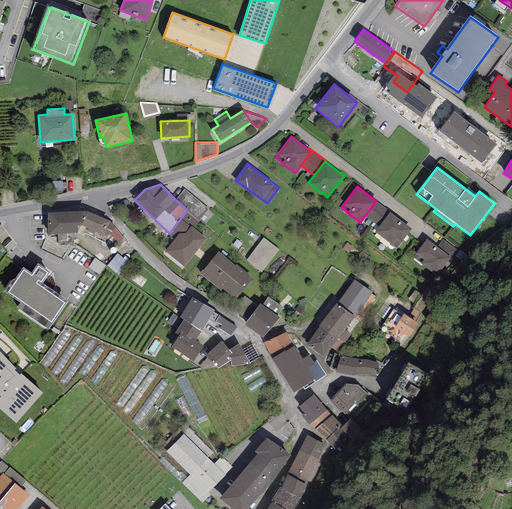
[(185,187),(175,199),(187,210),(199,219),(209,207),(185,187)]
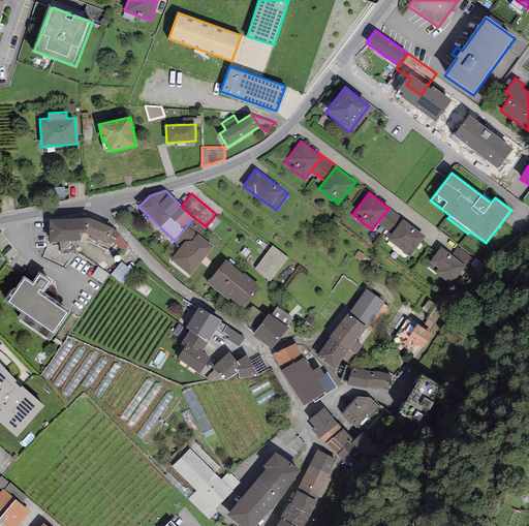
[(390,207),(389,208),(378,221),(391,230),(402,216),(390,207)]
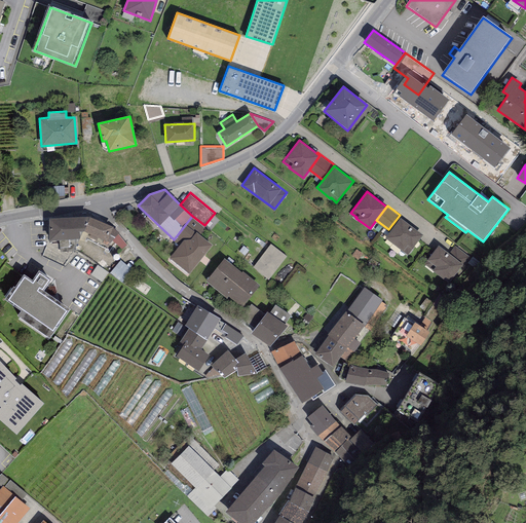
[(90,216),(48,218),(49,241),(79,238),(79,232),(84,231),(90,217),(90,216)]
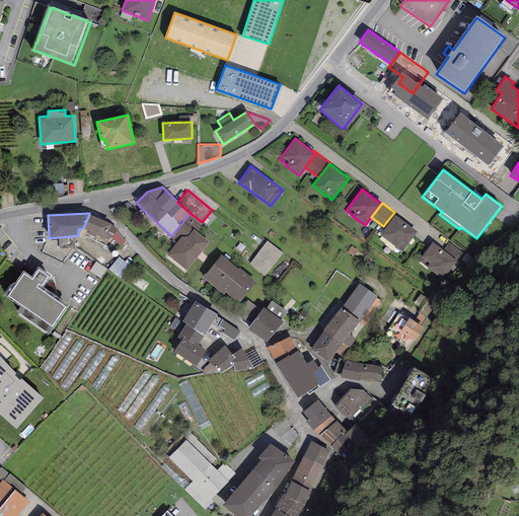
[(177,240),(167,253),(187,269),(209,241),(197,231),(203,224),(202,222),(190,213),(171,236),(177,240)]
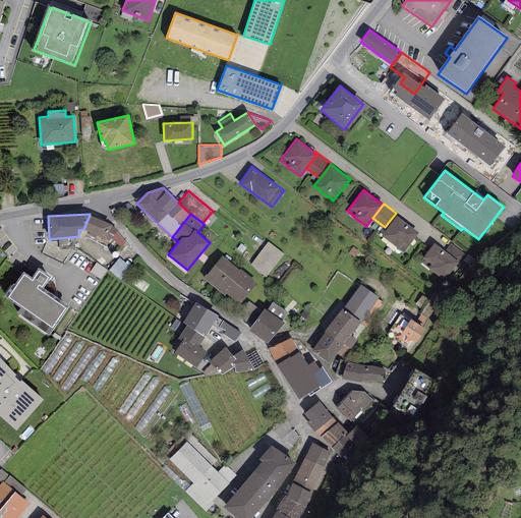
[(112,224),(90,215),(83,229),(106,239),(107,237),(112,224)]
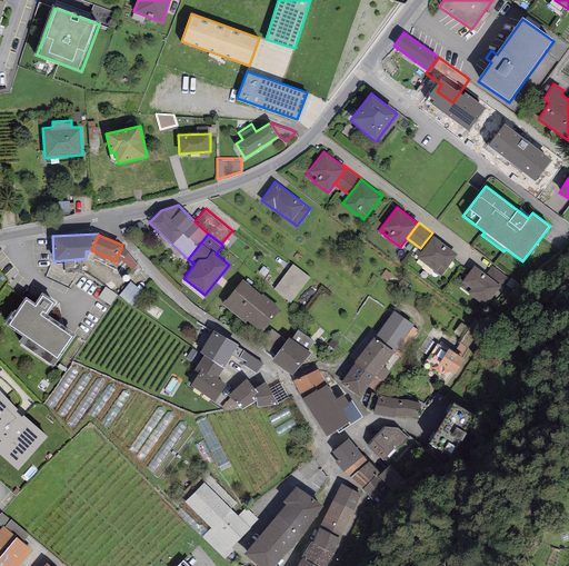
[(457,252),(433,235),(417,256),(440,275),(457,252)]
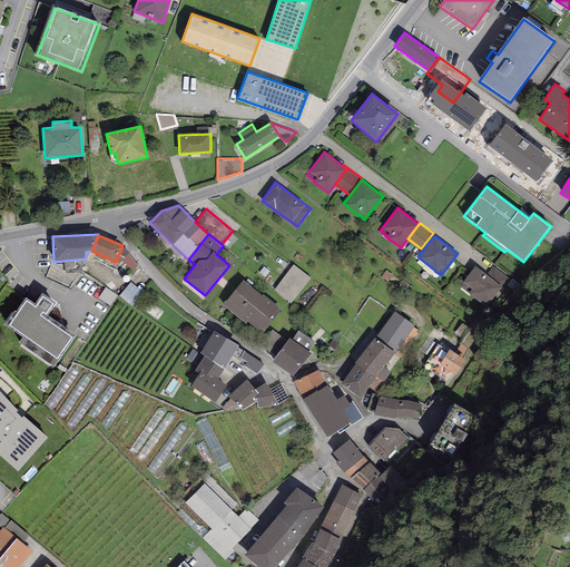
[(129,251),(123,245),(117,260),(119,262),(123,258),(128,252),(129,251)]
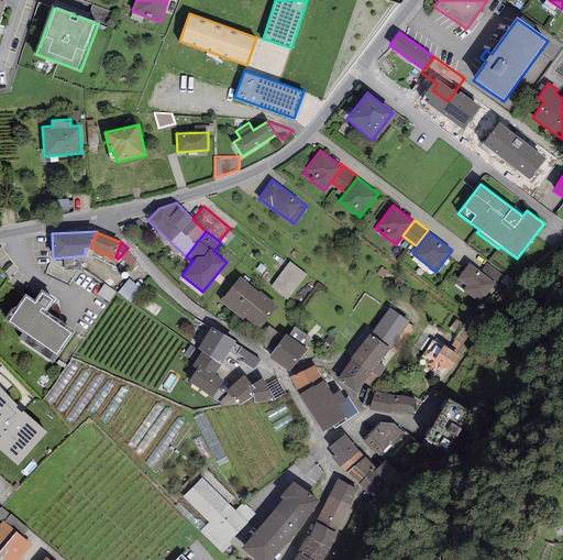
[(136,260),(127,249),(121,255),(130,265),(136,260)]
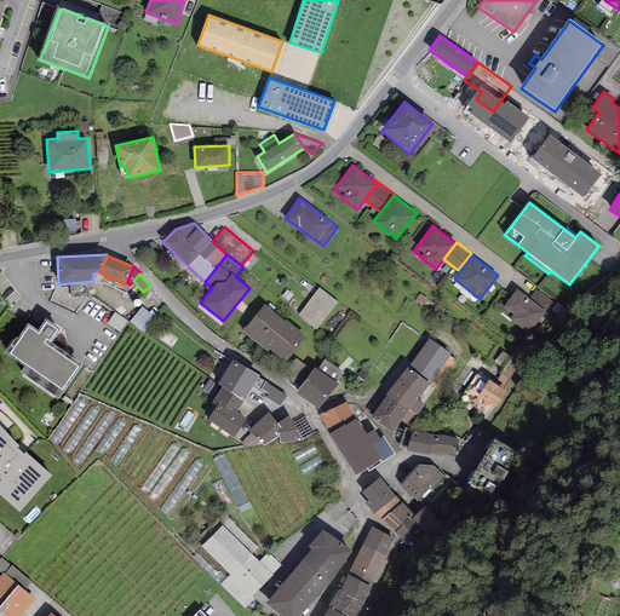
[(338,300),(319,285),(298,312),(317,327),(338,300)]
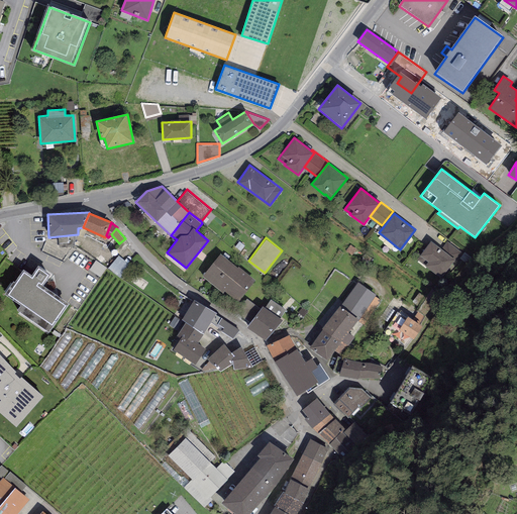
[(239,239),(235,244),(240,247),(244,243),(239,239)]
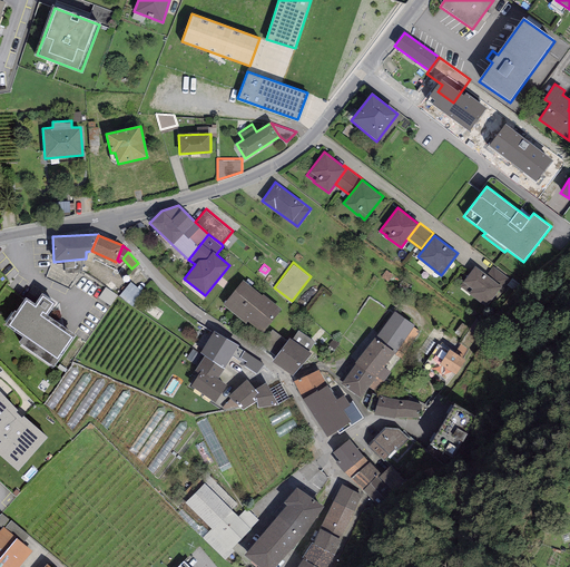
[(485,273),(474,264),(460,284),(469,291),(468,292),(485,305),(501,285),(485,273)]
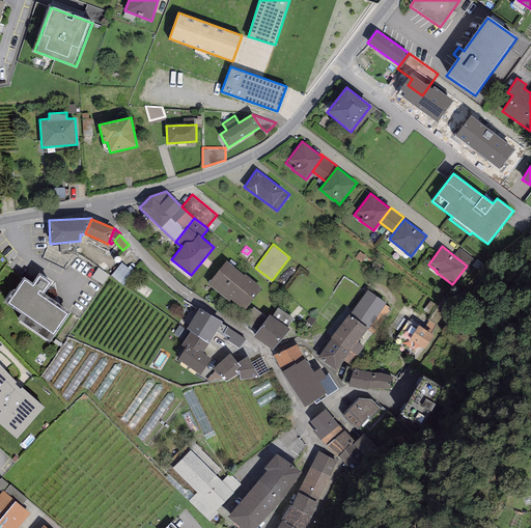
[(459,246),(452,254),(467,266),(468,267),(475,257),(459,246)]
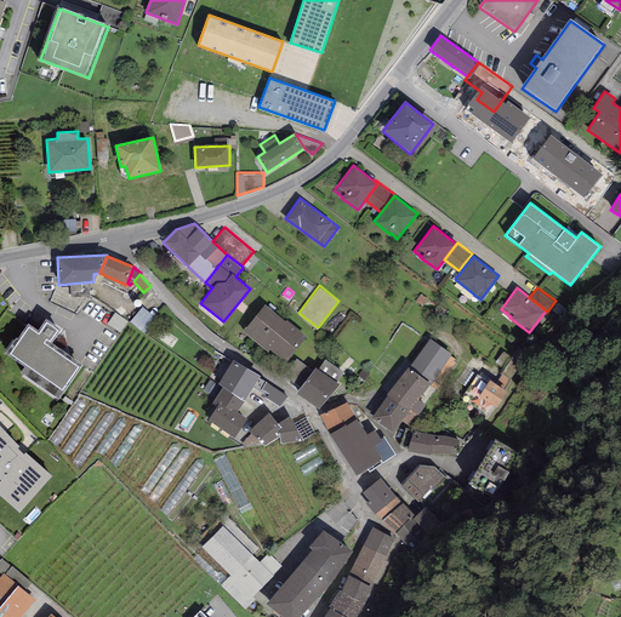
[(285,320),(265,303),(243,330),(268,350),(269,348),(285,361),(307,336),(286,319),(285,320)]
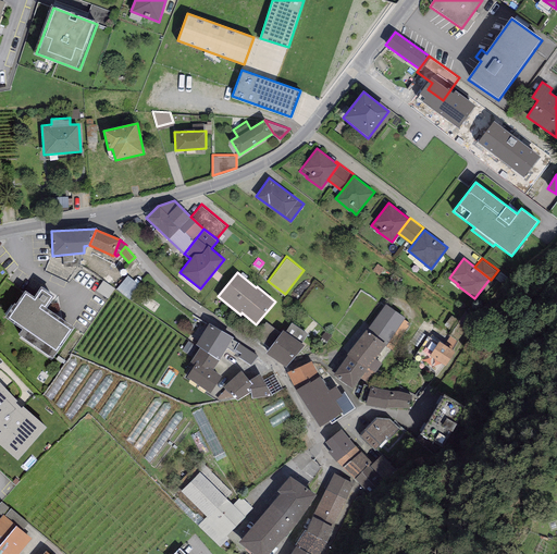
[(127,273),(116,286),(130,296),(140,283),(127,273)]
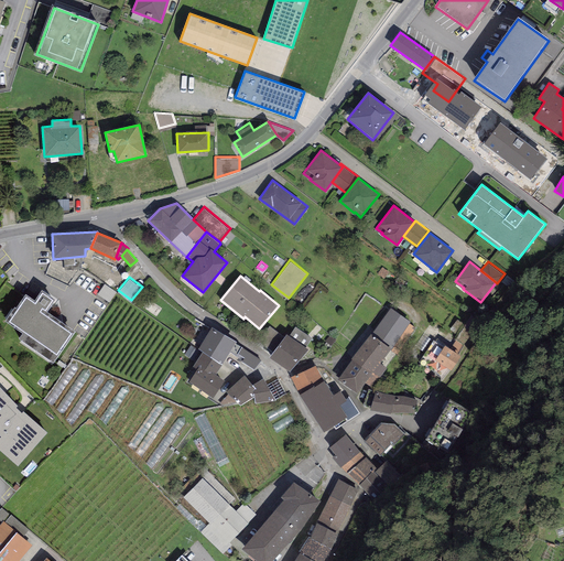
[(116,290),(105,282),(98,292),(109,300),(116,290)]
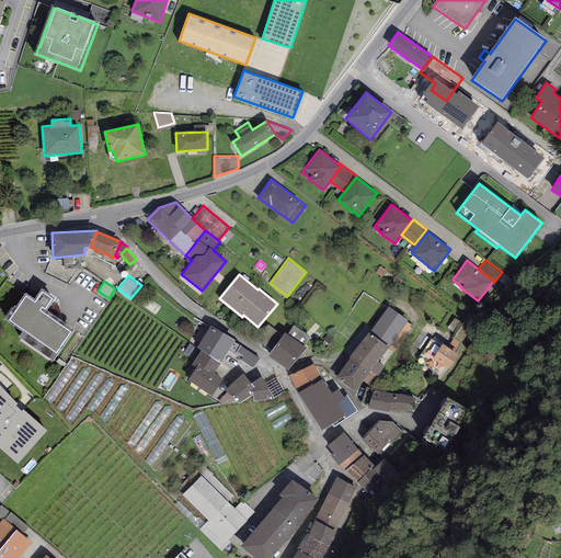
[(55,298),(42,289),(34,299),(25,293),(16,306),(14,306),(4,320),(22,331),(19,338),(53,361),(75,330),(46,310),(55,298)]
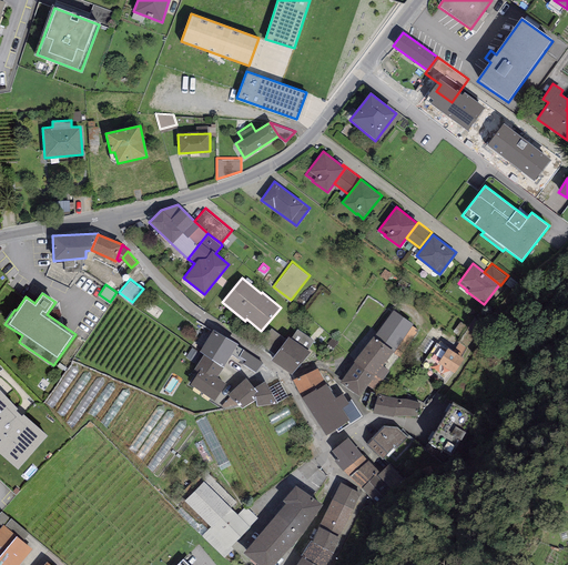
[(413,323),(394,309),(374,336),(393,351),(413,323)]
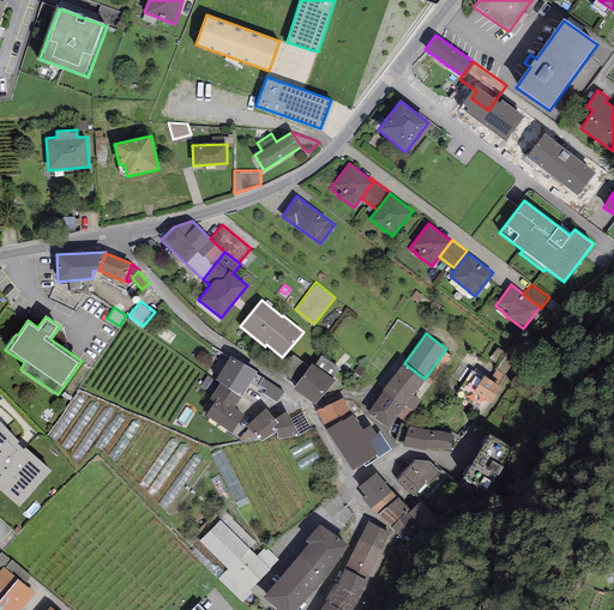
[(524,349),(512,342),(497,366),(507,374),(524,349)]
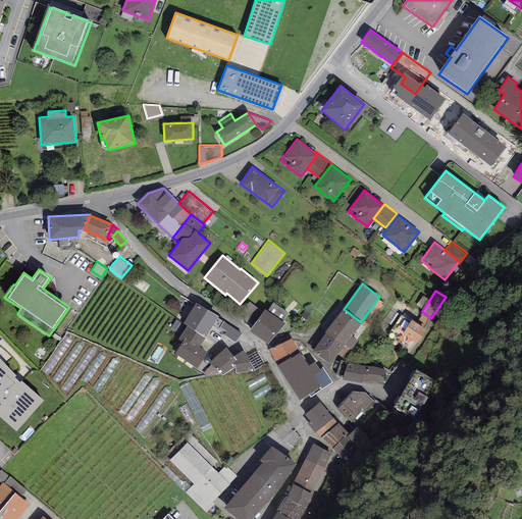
[(263,311),(249,300),(239,313),(253,324),(263,311)]
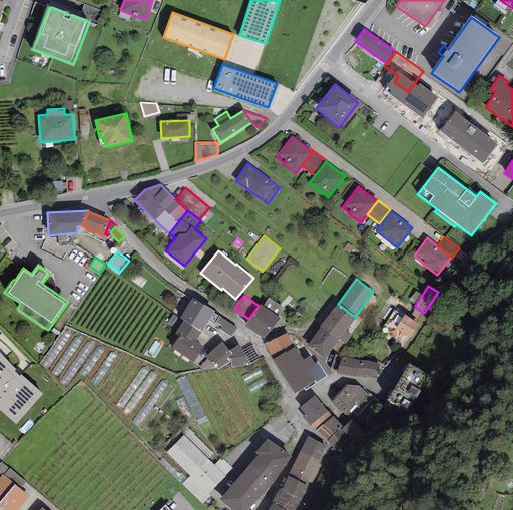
[(284,306),(269,296),(263,306),(261,304),(259,306),(248,319),(244,324),(264,338),(281,318),(277,316),(284,306)]
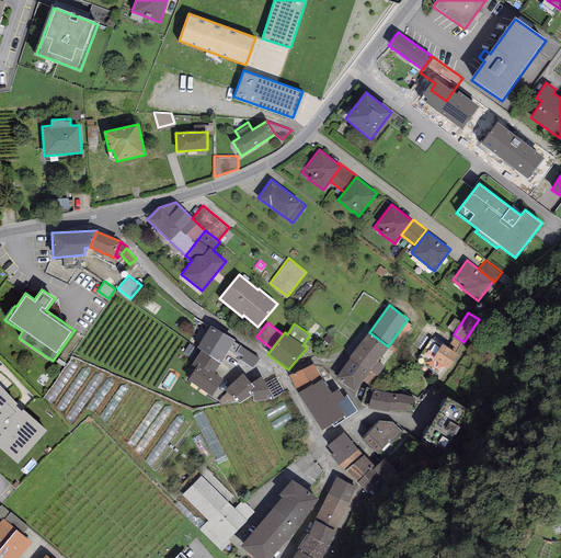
[(210,325),(197,348),(201,349),(221,362),(235,340),(210,325)]
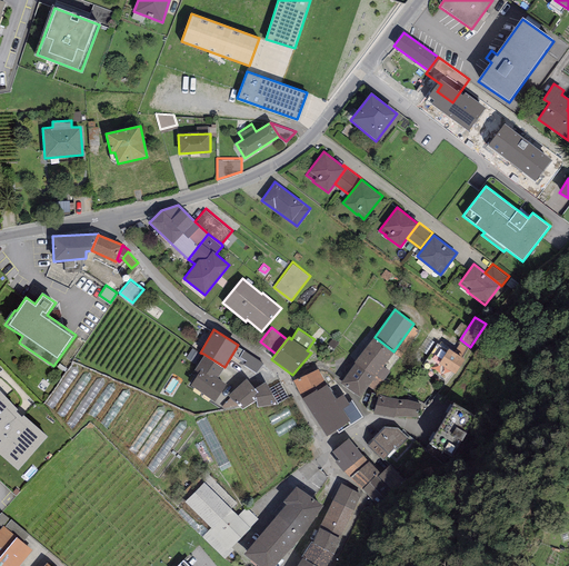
[(427,353),(435,340),(427,336),(420,348),(427,353)]
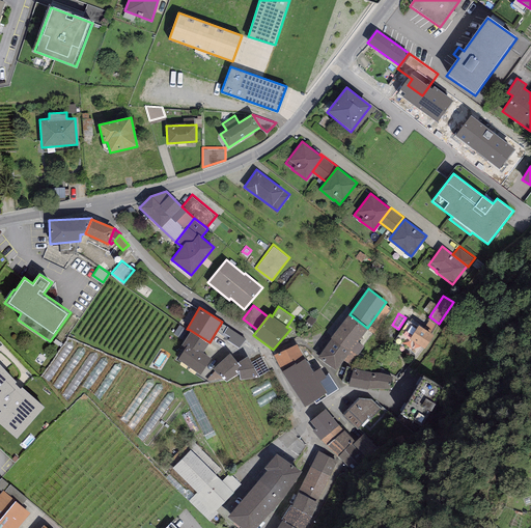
[(367,328),(350,314),(348,314),(331,337),(332,337),(350,351),(352,349),(357,353),(358,354),(364,344),(359,340),(368,328),(367,328)]
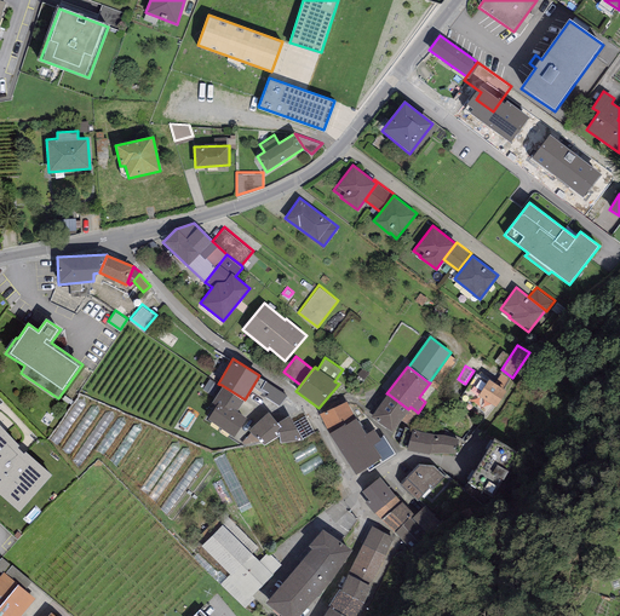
[(506,390),(477,370),(459,397),(471,406),(474,403),(486,412),(492,403),(495,406),(506,390)]
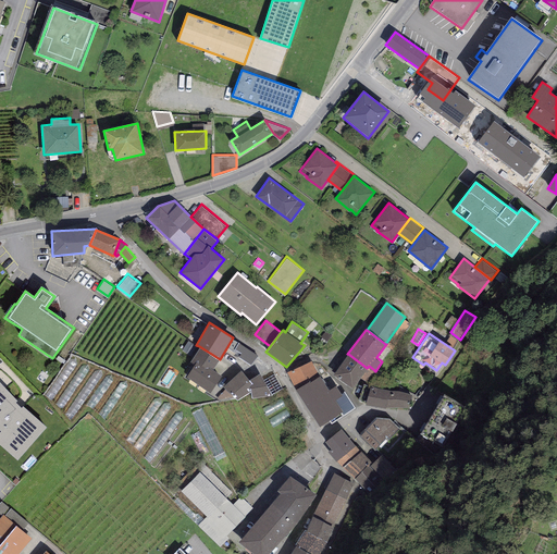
[(238,341),(233,347),(239,352),(238,357),(250,365),(258,354),(238,341)]
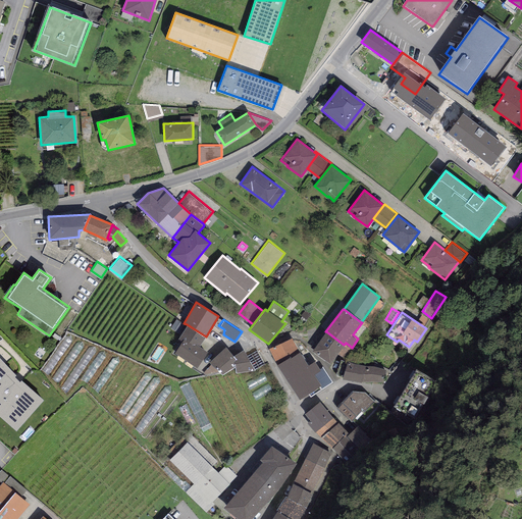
[(206,336),(187,324),(177,340),(183,343),(174,354),(197,368),(208,352),(200,347),(206,336)]
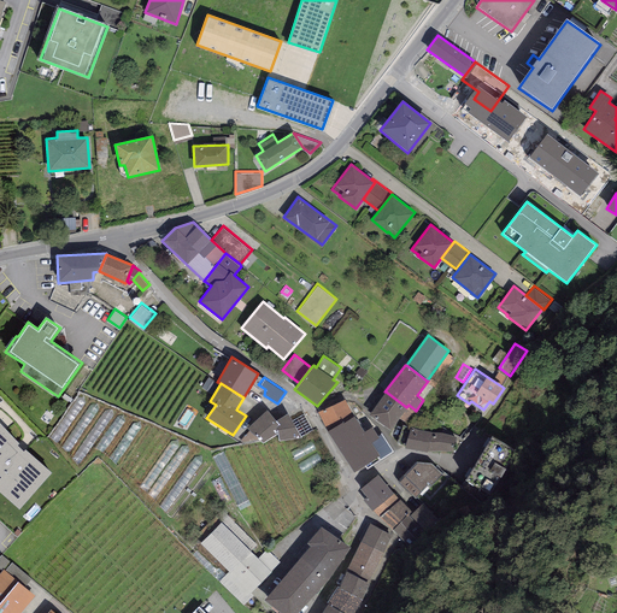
[(210,448),(78,390),(48,435),(78,464),(95,449),(109,454),(186,537),(218,505),(233,501),(236,506),(248,502),(223,449),(210,448)]
